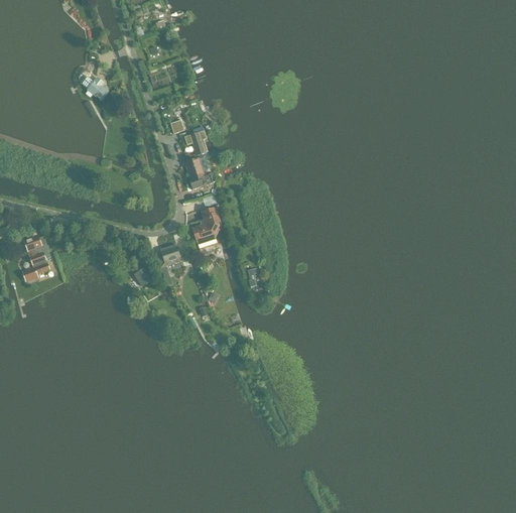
[(164,19),(155,21),(157,27),(165,25),(164,19)]
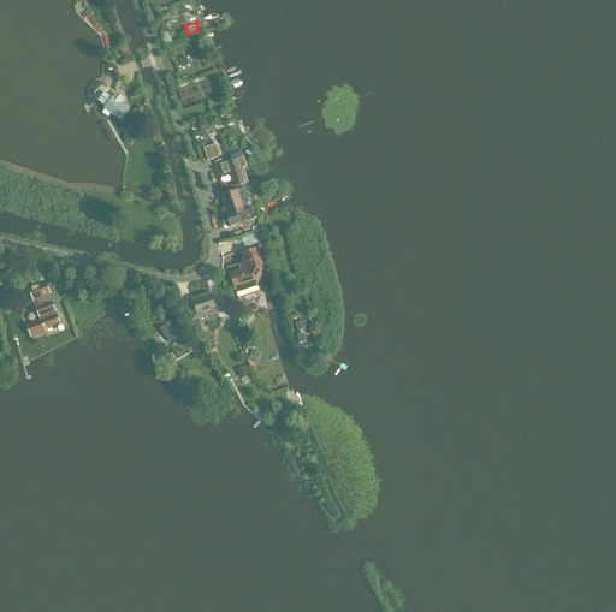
[(122,117),(129,107),(113,95),(111,97),(112,97),(106,105),(122,117)]
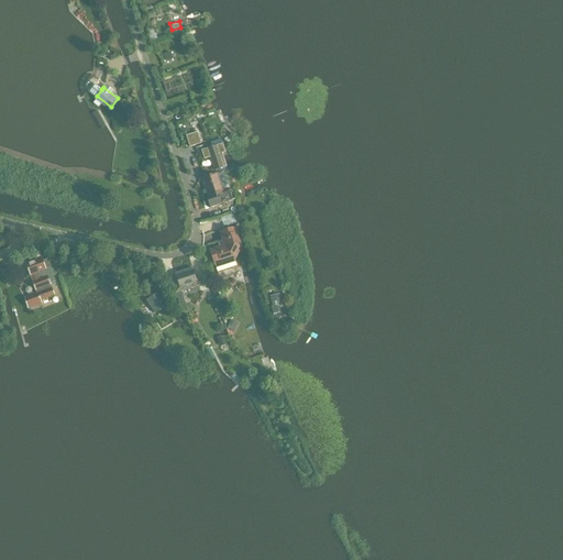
[(201,141),(198,130),(186,133),(189,144),(201,141)]
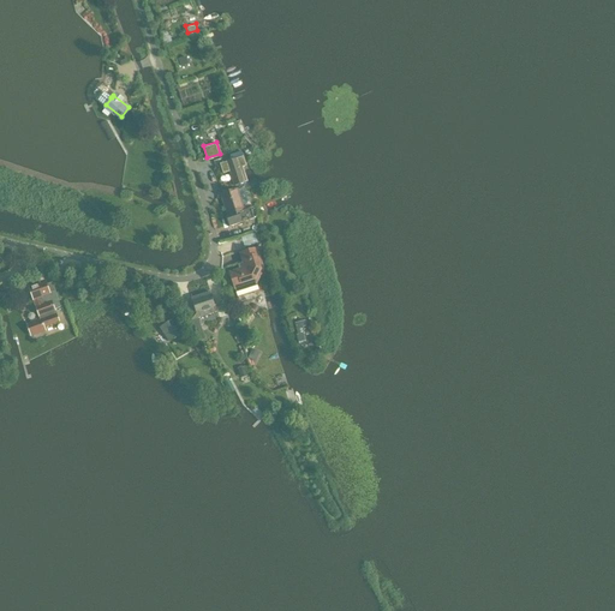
[(245,180),(240,166),(248,163),(244,154),(220,161),(224,172),(230,169),(234,184),(245,180)]
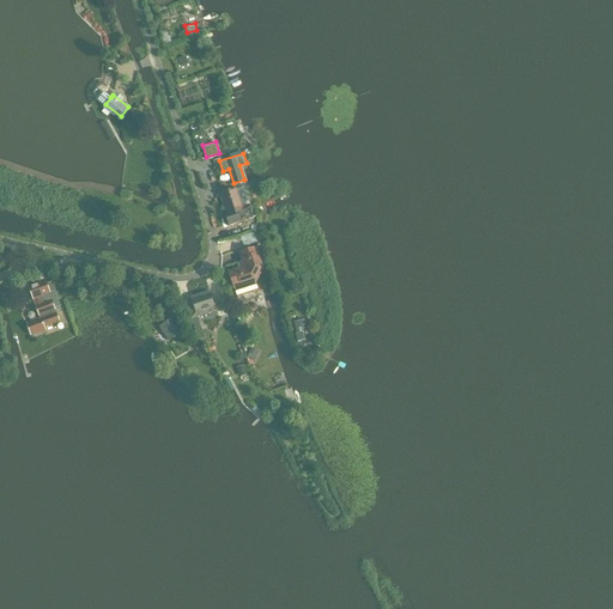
[(228,212),(243,207),(236,187),(222,192),(228,212)]
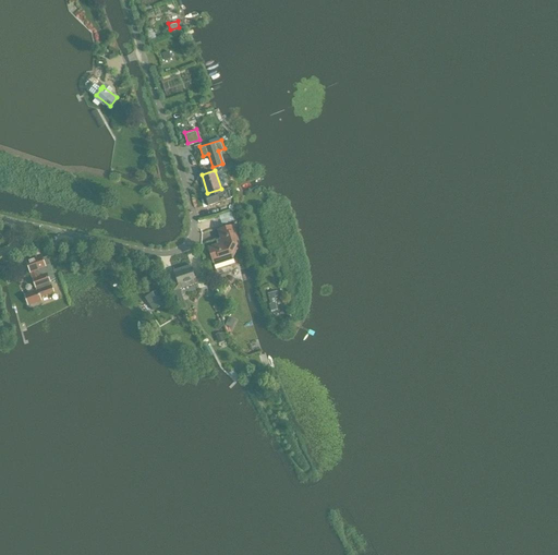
[(208,204),(231,196),(228,186),(221,189),(207,193),(205,194),(208,203),(208,204)]
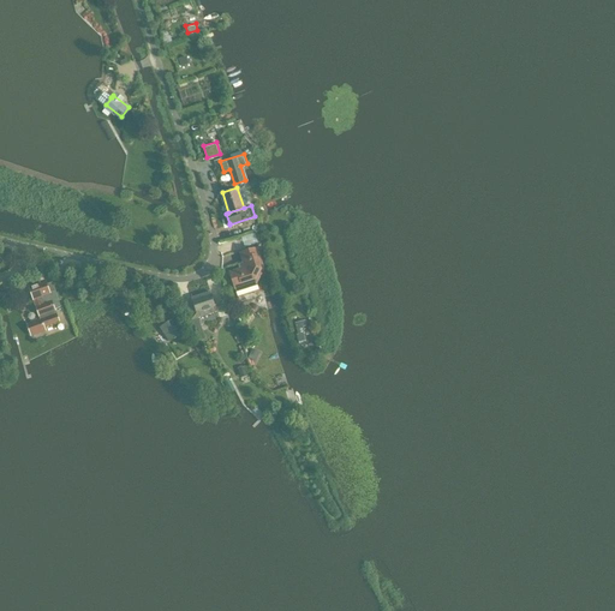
[(256,246),(243,251),(245,258),(238,261),(240,269),(231,271),(234,285),(237,291),(251,286),(250,280),(256,279),(262,267),(256,246)]
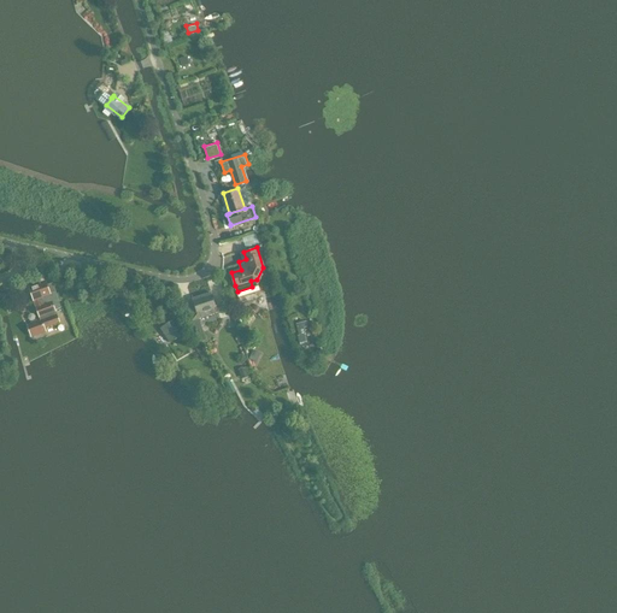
[(15,288),(11,280),(1,282),(5,292),(15,288)]
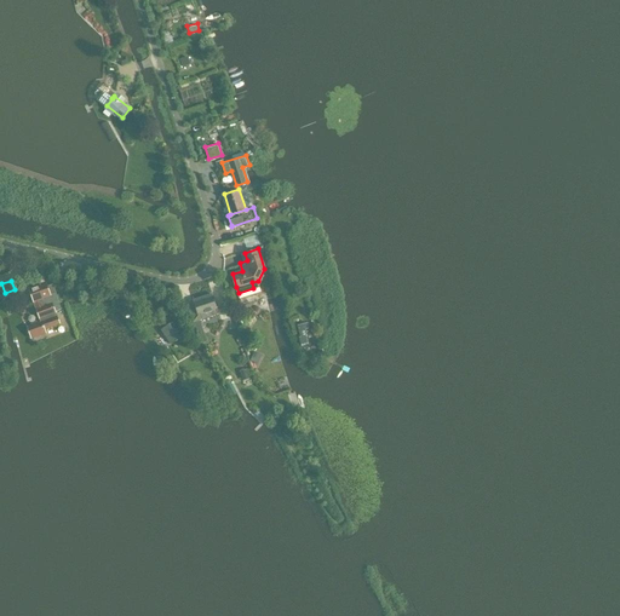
[(56,292),(51,294),(46,282),(30,288),(29,288),(35,301),(38,300),(40,305),(36,306),(35,306),(40,318),(27,323),(32,337),(46,332),(45,328),(59,322),(55,310),(61,308),(58,301),(56,292)]
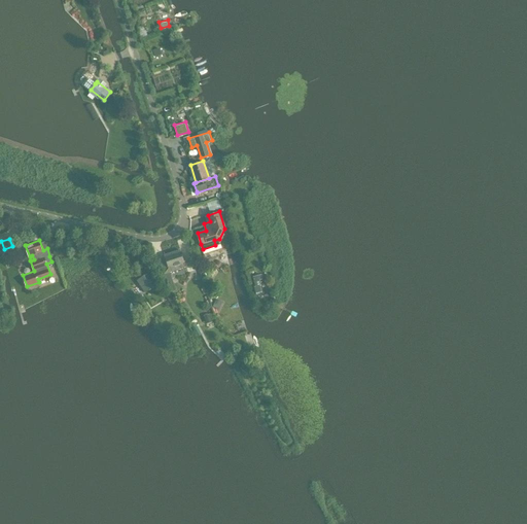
[(184,260),(180,248),(164,253),(165,255),(159,257),(164,273),(190,264),(189,258),(184,260)]
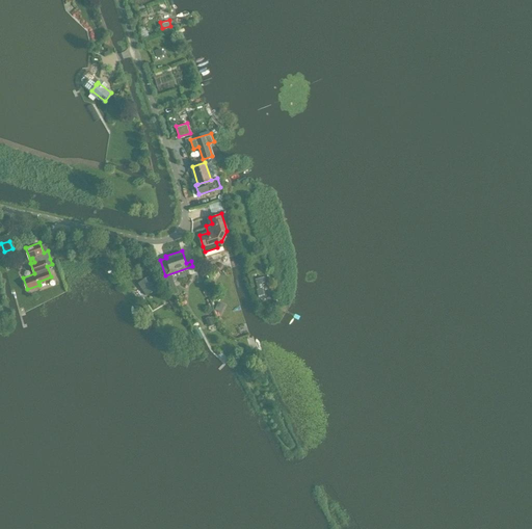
[(147,293),(157,287),(149,274),(138,282),(147,293)]
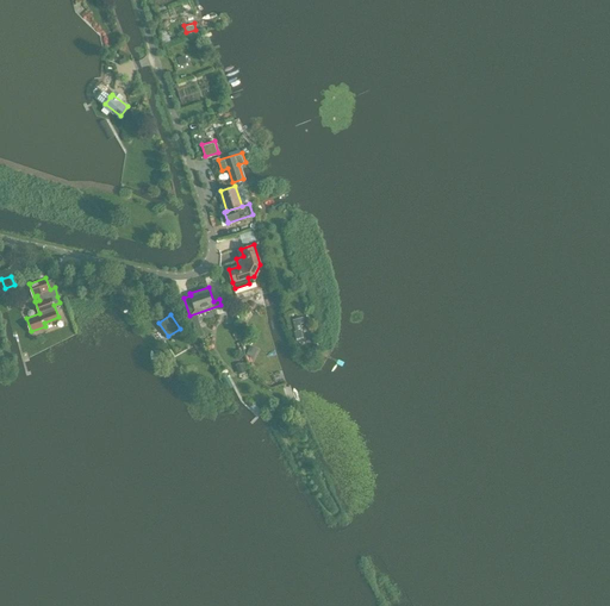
[(294,330),(297,337),(303,336),(302,332),(303,332),(300,322),(304,320),(303,316),(293,318),(296,330),(294,330)]
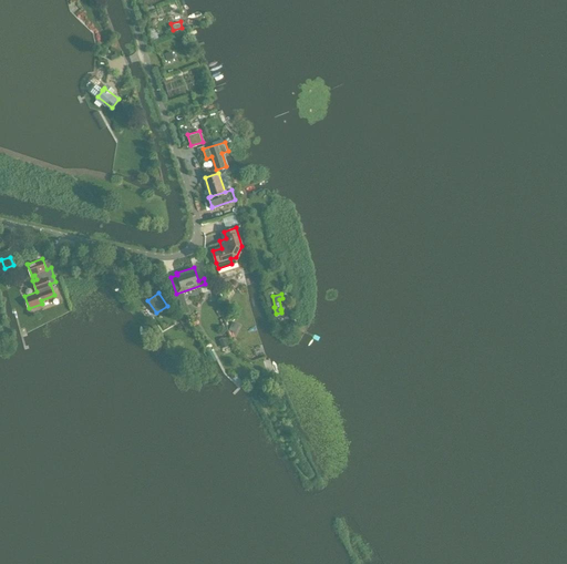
[(178,317),(182,322),(188,318),(185,313),(178,317)]
